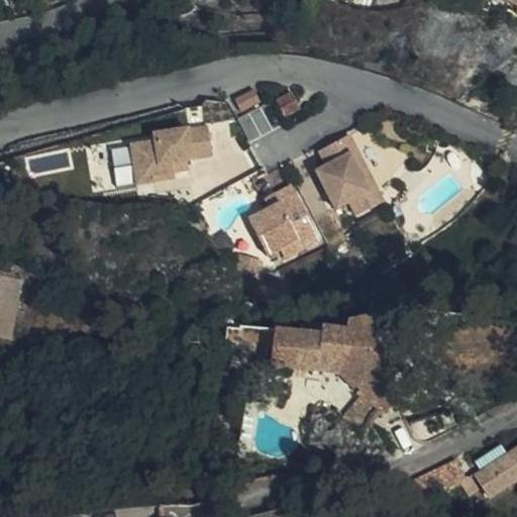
[(148,137),(127,140),(135,184),(174,178),(174,172),(188,170),(187,159),(211,156),(206,124),(259,100),(252,89),(234,97),(189,126),(186,122),(149,127),(148,137)]
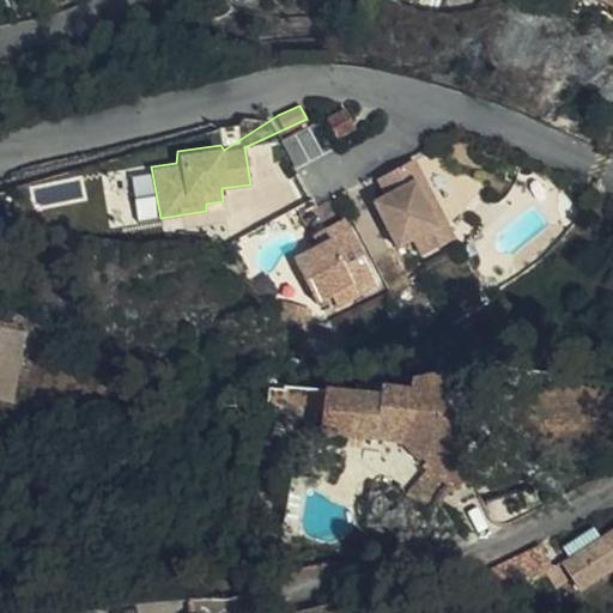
[(413,159),(374,178),(382,192),(371,200),(399,248),(413,243),(422,258),(456,240),(413,159)]
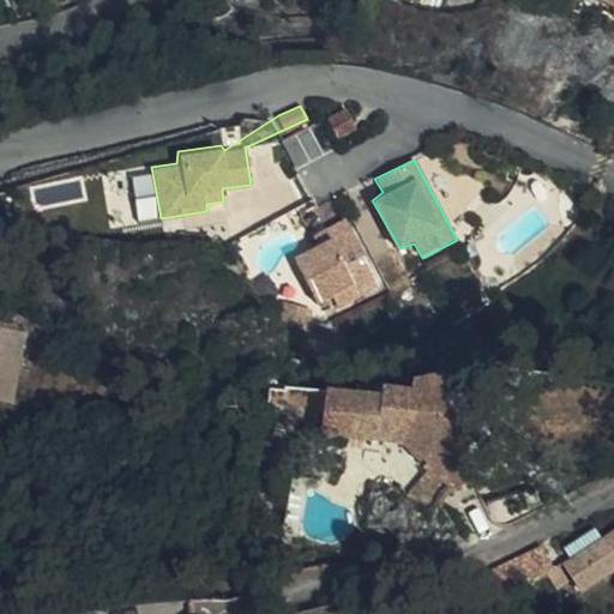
[(341,217),(311,233),(317,246),(293,256),(318,305),(332,298),(339,309),(379,288),(341,217)]
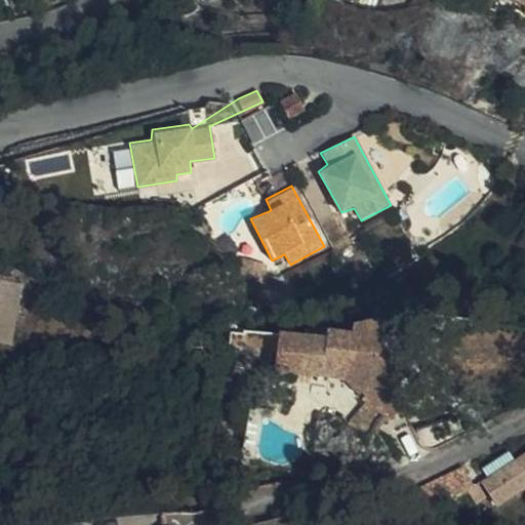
[(0,340),(14,344),(26,282),(0,277),(0,340)]
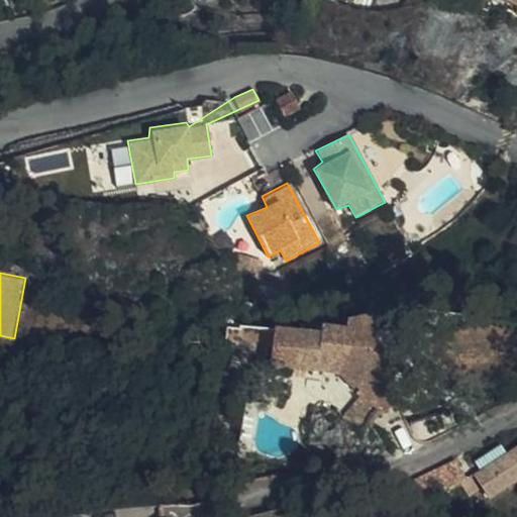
[(327,330),(273,331),(270,374),(291,371),(339,376),(363,397),(380,414),(402,402),(391,377),(396,374),(379,342),(373,345),(377,318),(353,318),(354,323),(327,324),(327,330)]
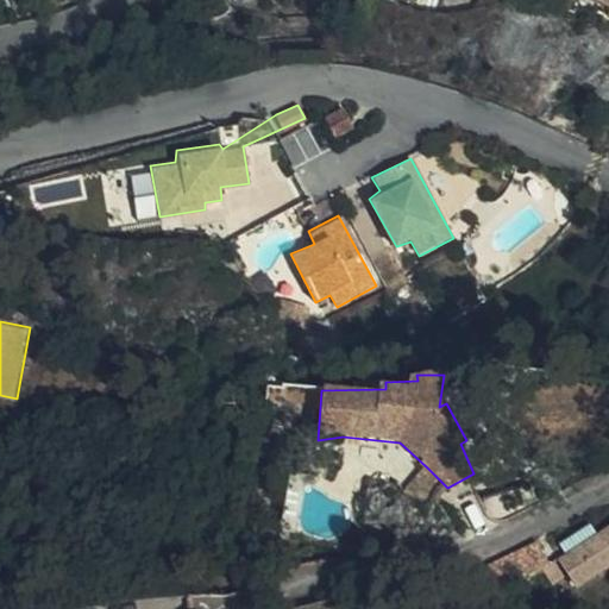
[(447,488),(427,468),(403,493),(425,513),(447,488)]
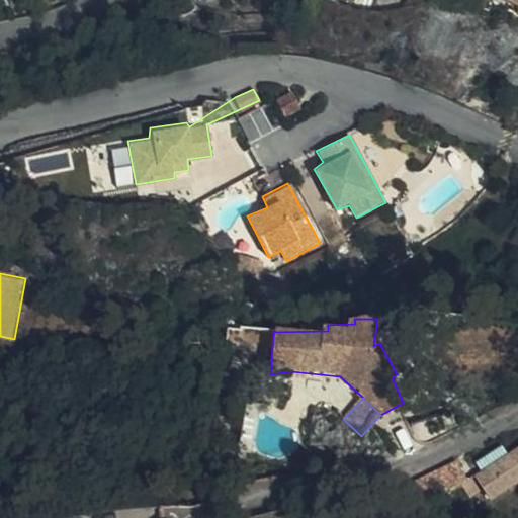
[(396,458),(439,437),(427,412),(383,433),(396,458)]
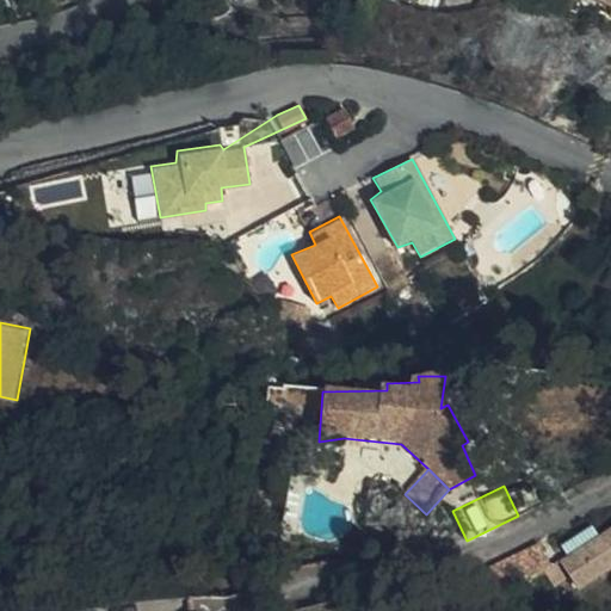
[(569,596),(610,571),(610,532),(553,567),(569,596)]
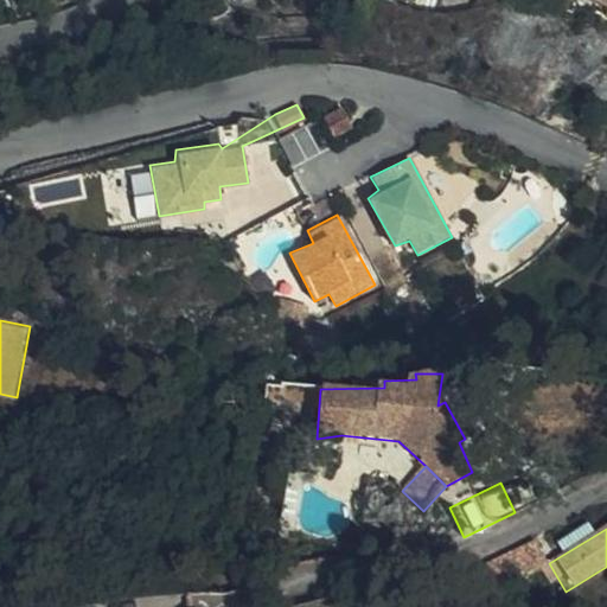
[(466,572),(460,572),(474,598),(529,569),(517,547),(478,567),(466,572)]
